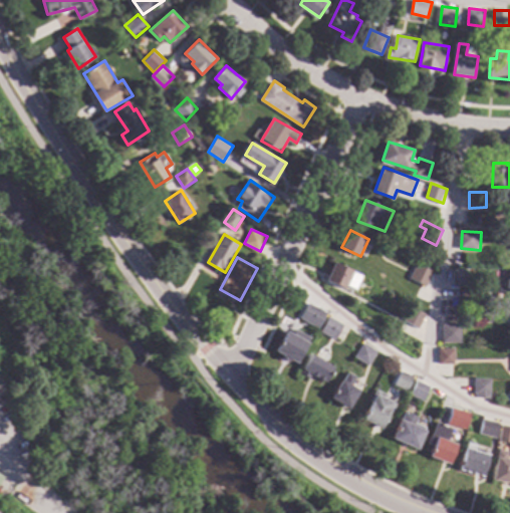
[(365,274),(359,288),(348,283),(346,288),(327,280),(335,261),(365,274)]
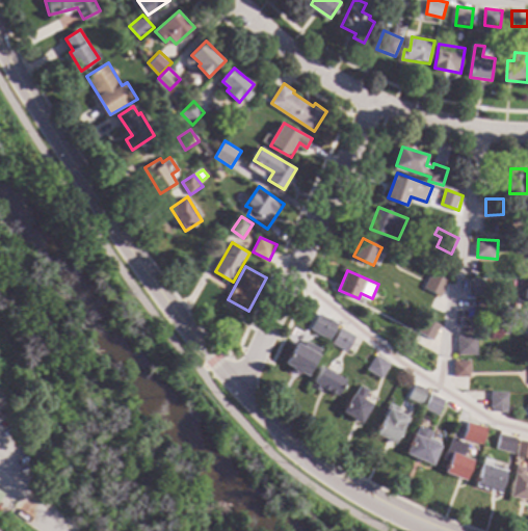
[(442,297),(449,280),(431,273),(425,290),(442,297)]
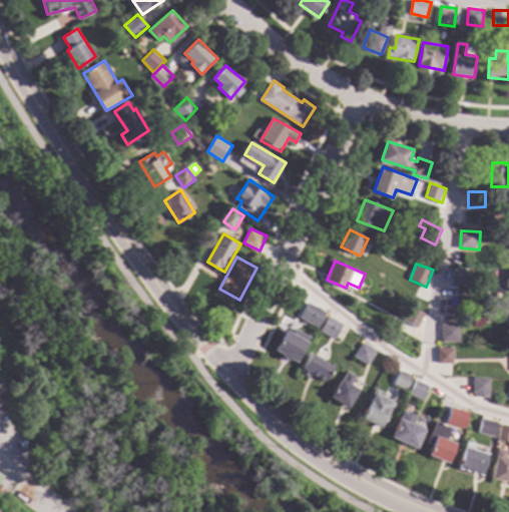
[(470,284),(453,285),(452,270),(469,269),(470,284)]
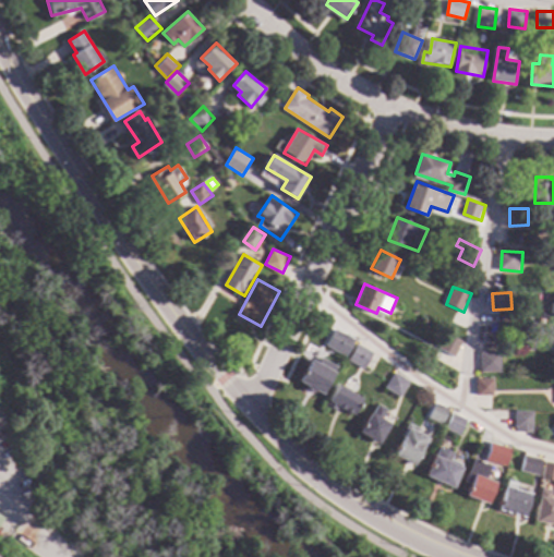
[(358,339),(348,356),(328,346),(338,328),(358,339)]
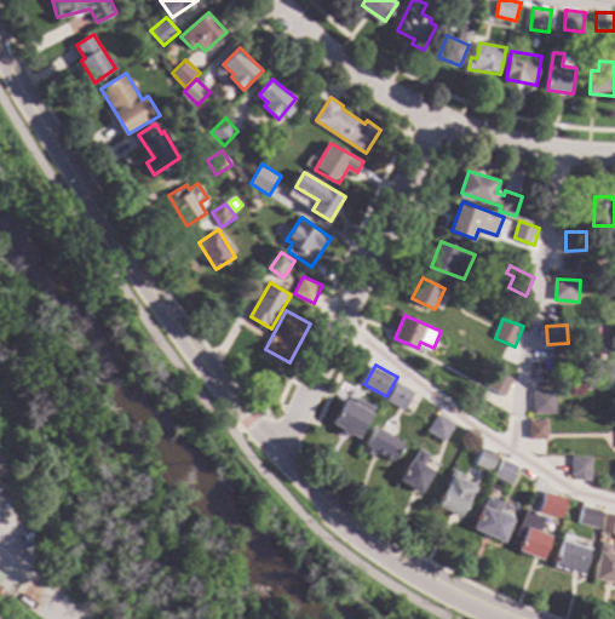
[(516,379),(507,396),(489,385),(499,370),(516,379)]
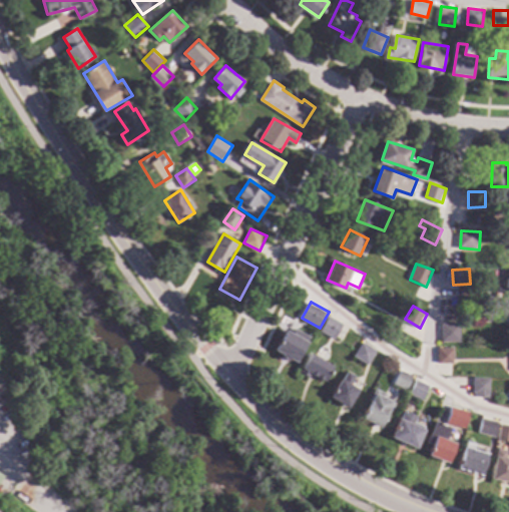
[(341,322),(334,335),(324,329),(331,317),(341,322)]
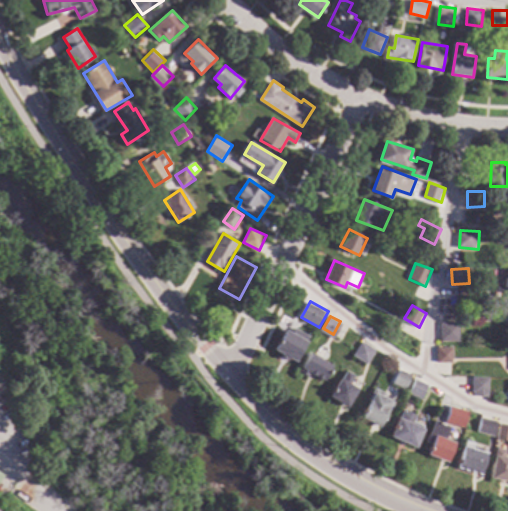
[(462,340),(443,341),(443,322),(462,321),(462,340)]
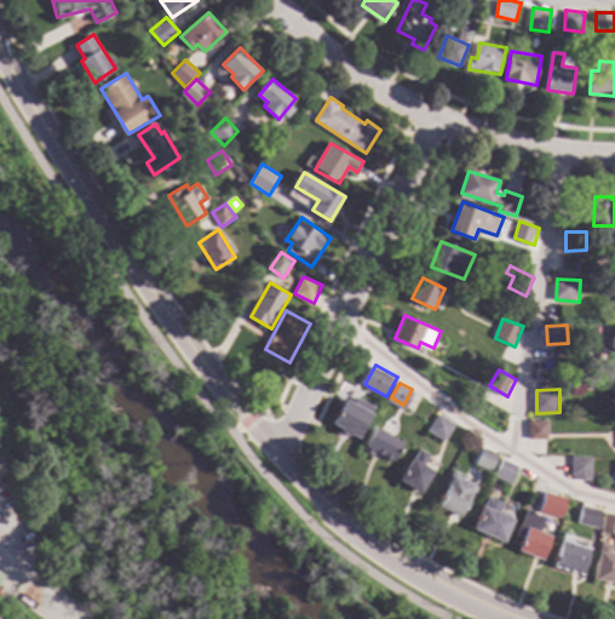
[(372,413),(358,437),(334,424),(348,400),(372,413)]
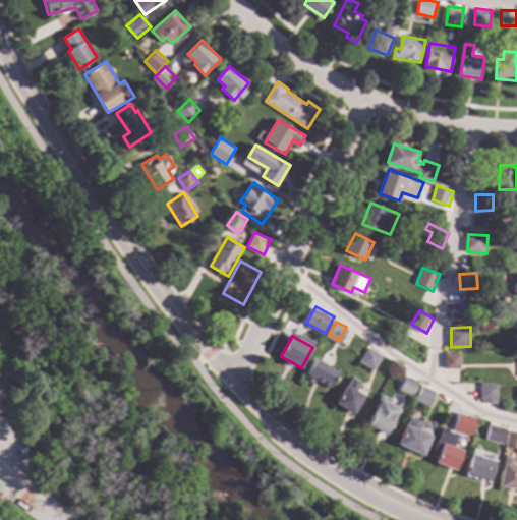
[(385,356),(376,369),(361,361),(370,347),(385,356)]
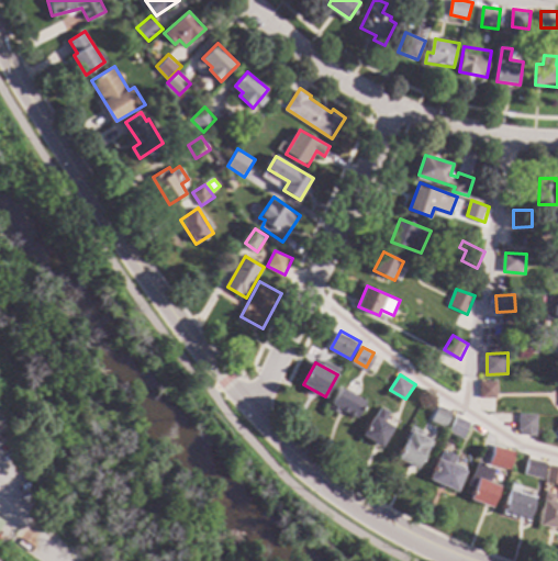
[(500,397),(482,397),(482,381),(500,381),(500,397)]
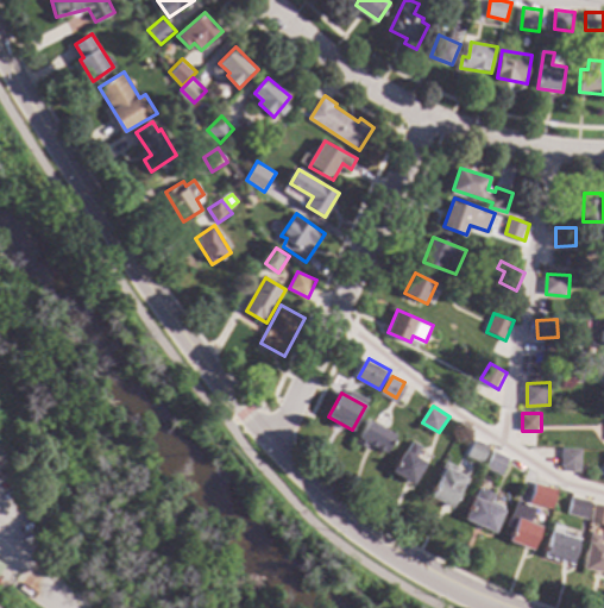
[(397,436),(388,452),(369,442),(367,449),(357,443),(371,419),(397,436)]
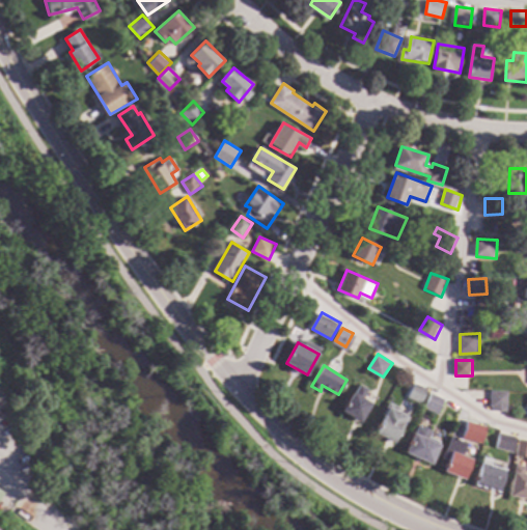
[(431,389),(423,405),(409,397),(416,383),(431,389)]
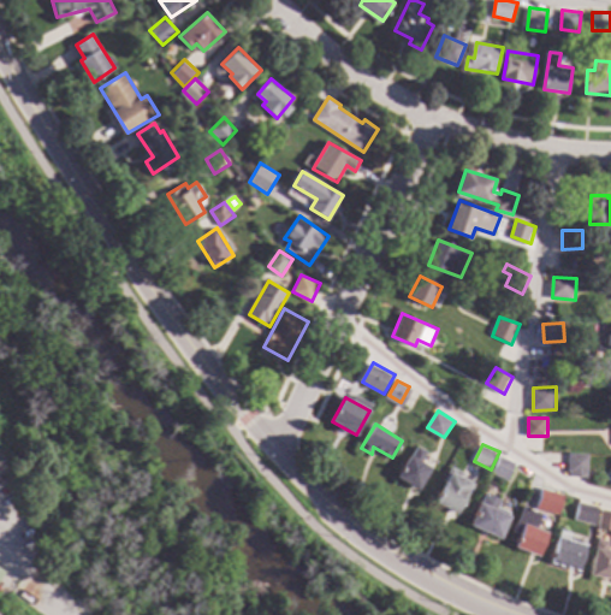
[(429,453),(422,462),(433,469),(419,490),(398,477),(420,445),(429,453)]
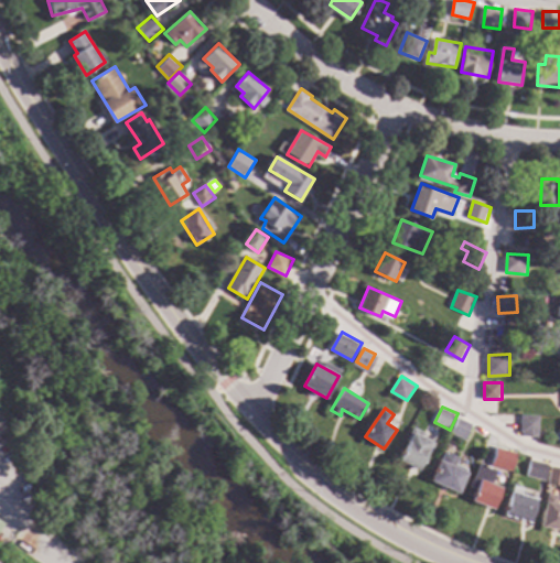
[(542,415),(541,439),(525,437),(525,432),(523,432),(524,414),(542,415)]
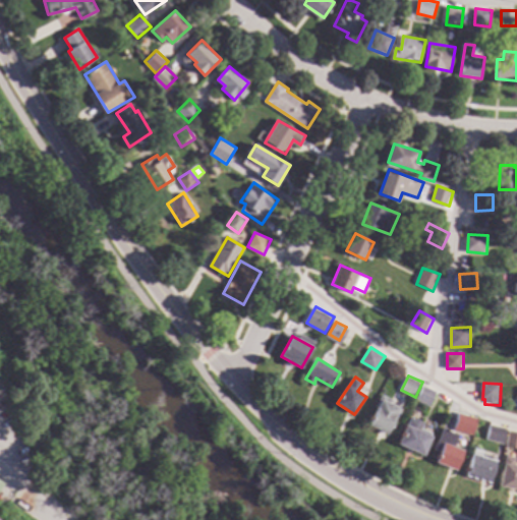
[(438,392),(431,407),(418,401),(424,386),(438,392)]
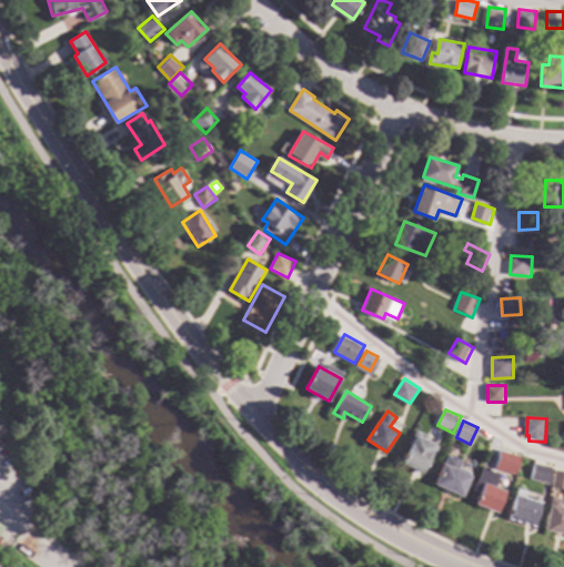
[(431,436),(429,442),(439,446),(424,474),(402,464),(419,429),(431,436)]
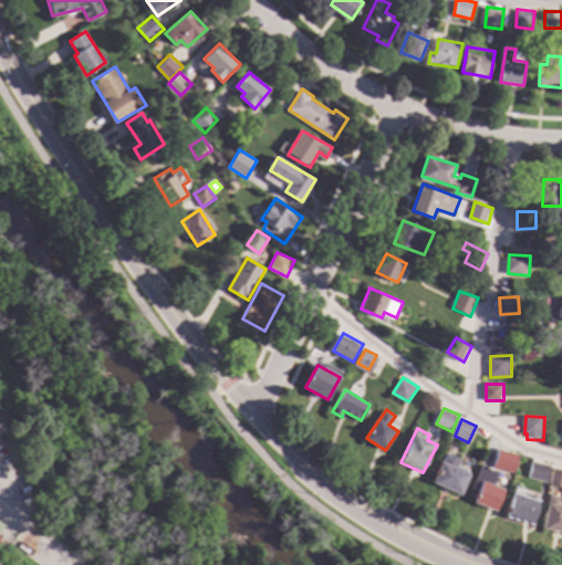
[(520,454),(514,472),(495,466),(500,448),(520,454)]
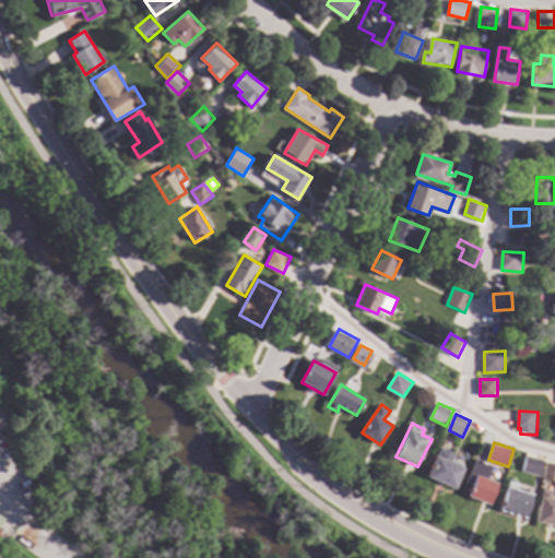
[(457,453),(452,462),(465,467),(457,488),(428,476),(441,447),(457,453)]
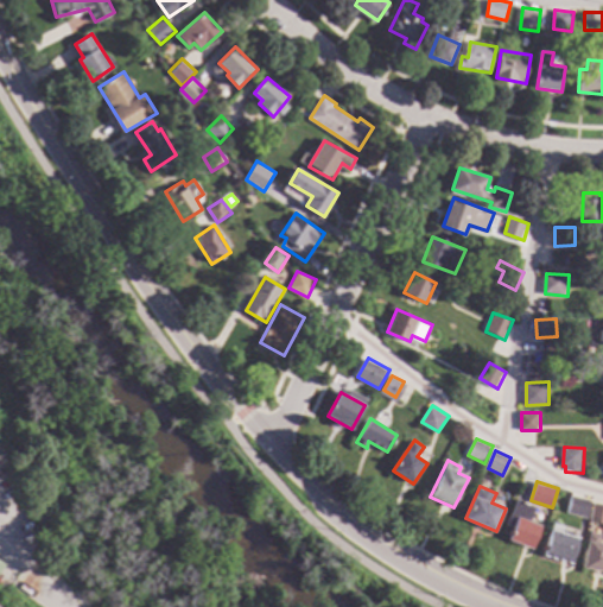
[(594,501),(589,518),(569,512),(573,495),(594,501)]
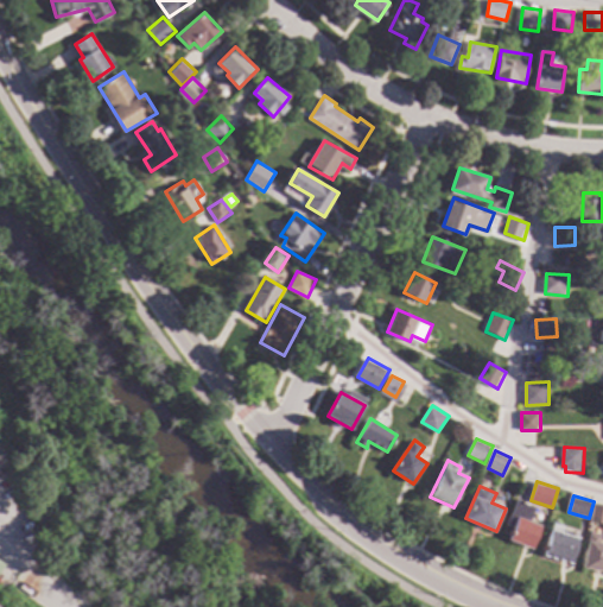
[(538,507),(533,522),(543,525),(534,548),(511,538),(515,526),(509,525),(519,500),(538,507)]
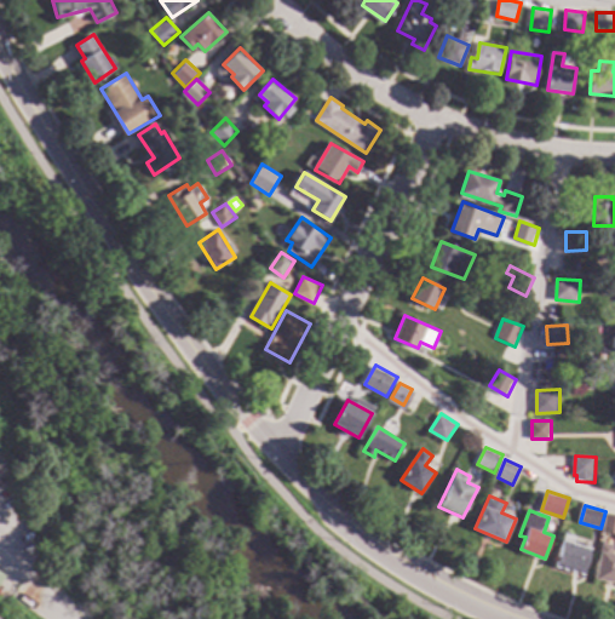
[(614,533),(604,532),(608,511),(614,513),(614,533)]
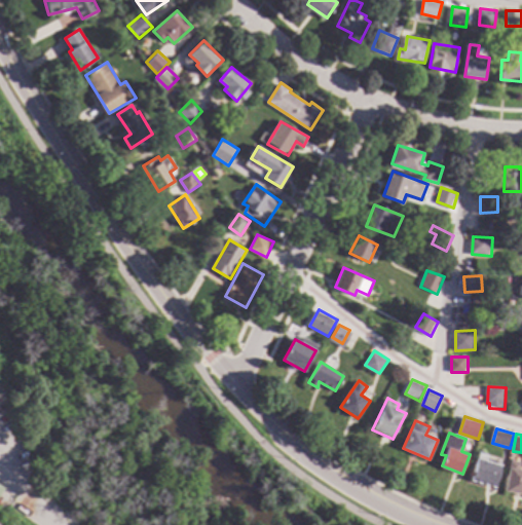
[(490,455),(489,460),(504,464),(495,488),(471,480),(481,451),(490,455)]
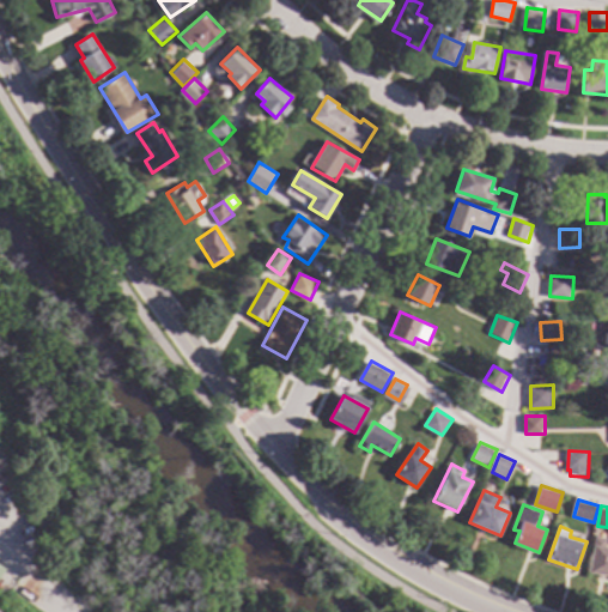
[(607,543),(606,546),(607,546),(607,576),(589,573),(597,537),(607,539),(607,543)]
